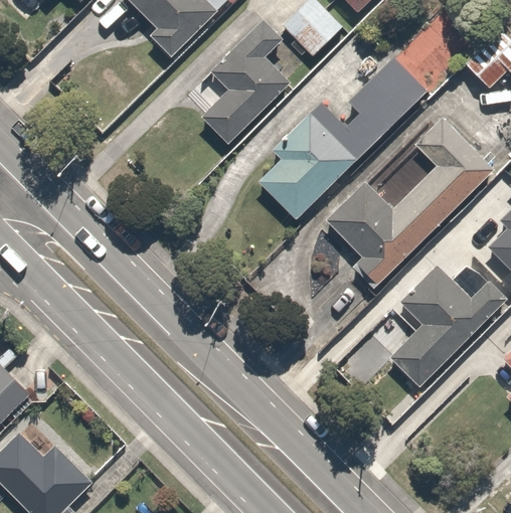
[(216,0),(131,0),(157,26),(147,36),(167,57),(220,4),(216,0)]
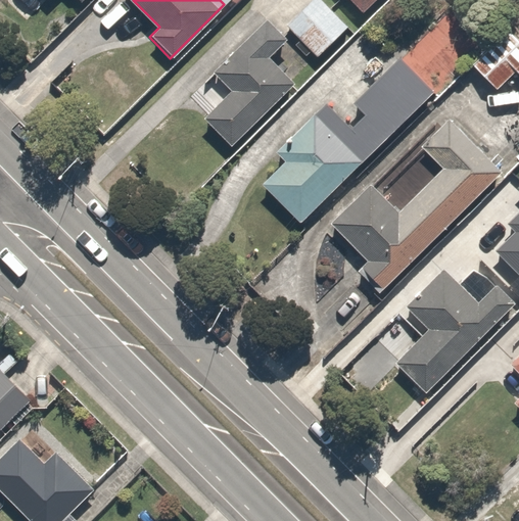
[(322,0),(316,0),(288,28),(317,56),(347,26),(322,0)]
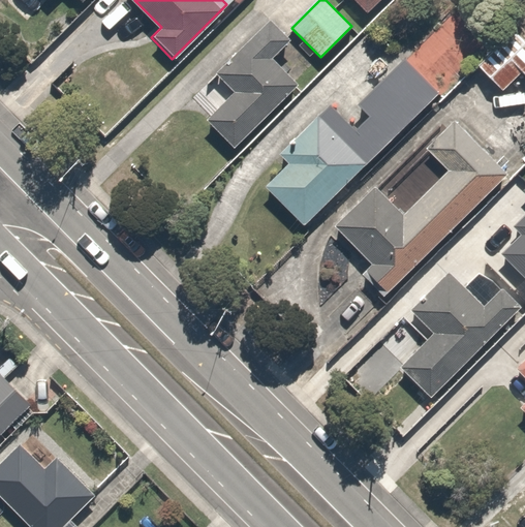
[(354,0),(366,11),(377,0),(354,0)]
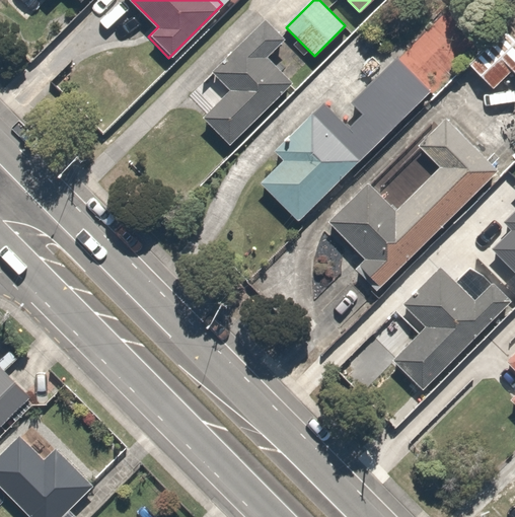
[(263,18),(210,71),(231,93),(204,121),(228,146),(291,83),(267,58),(284,41),(263,18)]
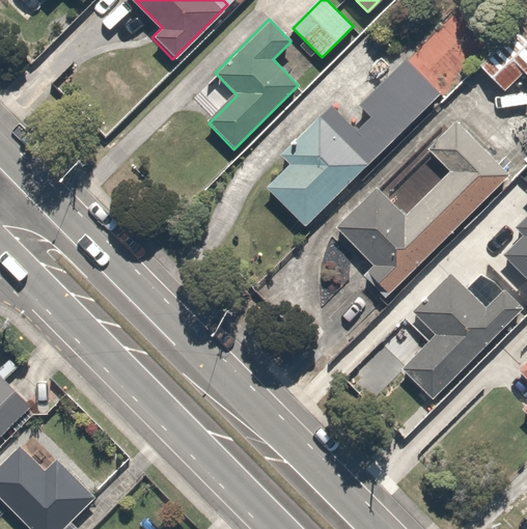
[(478,61),(505,92),(526,75),(526,35),(519,27),(478,61)]
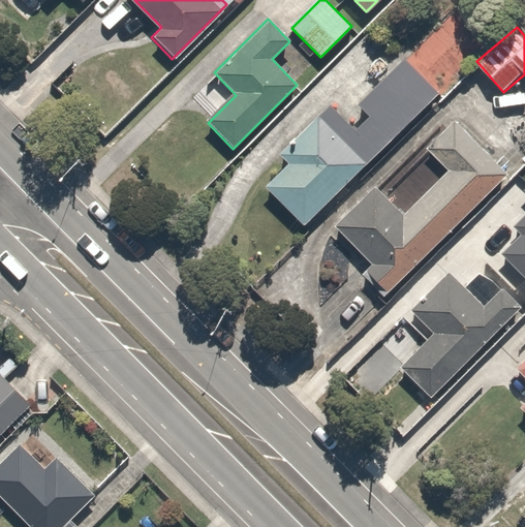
[(435,91),(403,61),(339,128),(323,113),(281,158),(289,166),(269,189),(306,225),(435,91)]
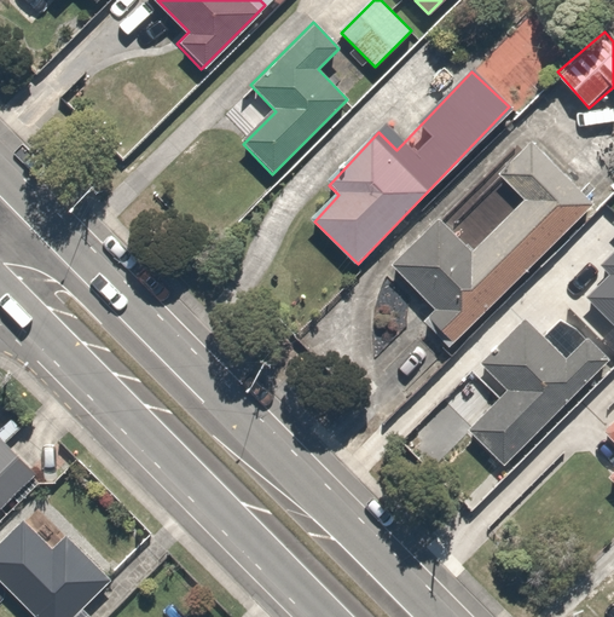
[(450,352),(598,199),(533,134),(496,172),(527,202),(482,248),(451,217),(395,274),(434,310),(421,323),(450,352)]
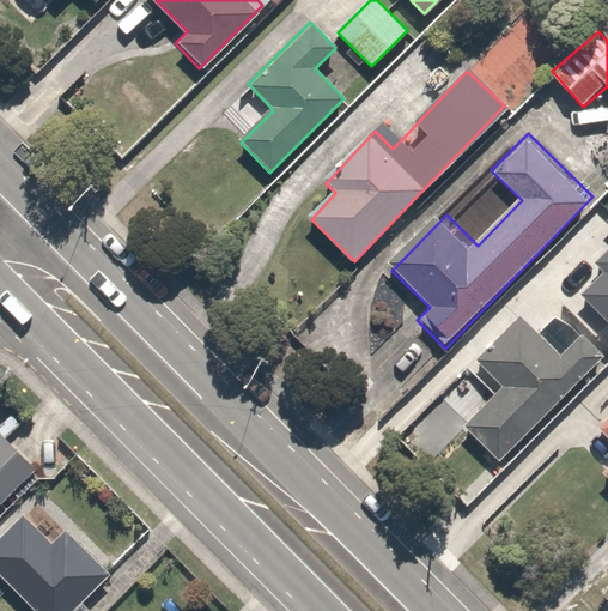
[(607,321),(583,296),(540,337),(524,320),(481,361),(509,388),(470,425),(502,458),(606,357),(590,342),(607,326),(607,321)]
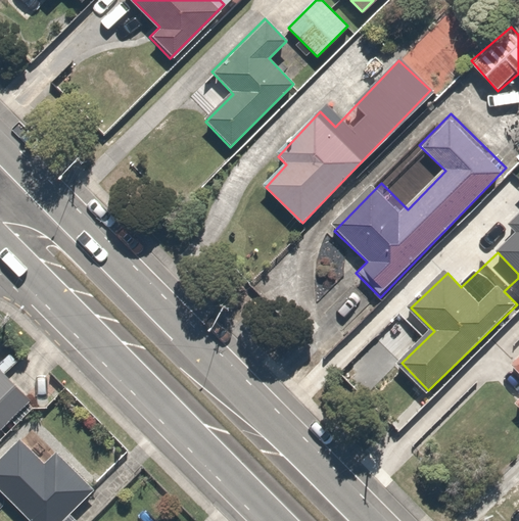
[(518,357),(510,366),(518,375),(518,397),(517,398),(518,399),(518,357)]
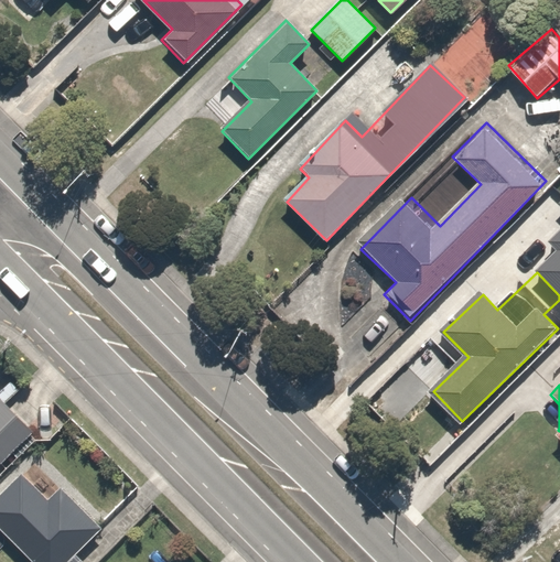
[(0,465),(34,430),(2,399),(0,400),(0,465)]
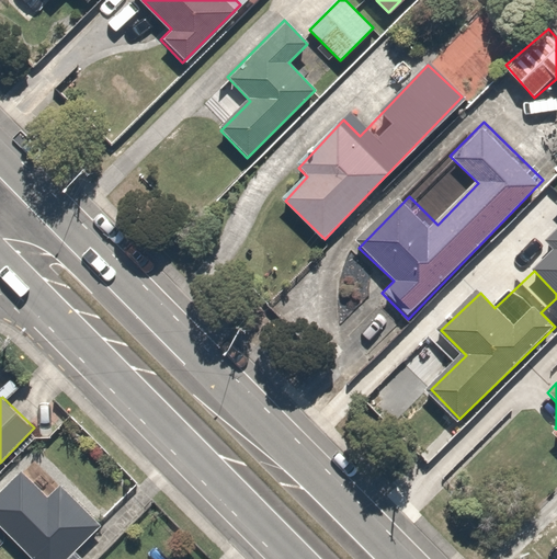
[(0,525),(34,558),(71,558),(104,526),(61,485),(48,498),(21,470),(0,491),(0,525)]
